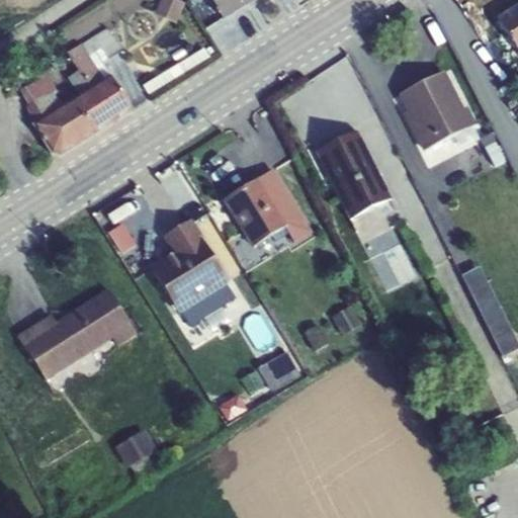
[(179,0),(160,0),(155,15),(179,23),(186,2),(179,0)]
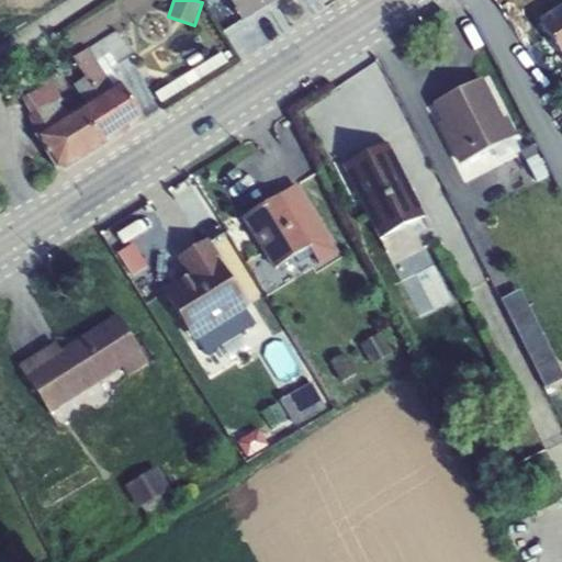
[(228,0),(242,21),(277,0),(228,0)]
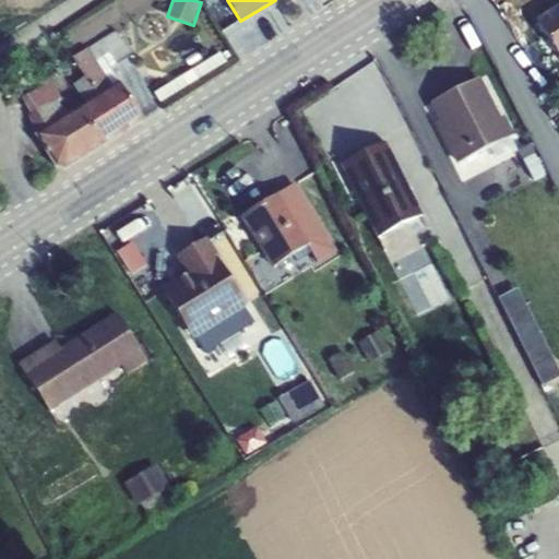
[(558,3),(535,20),(558,57),(558,3)]
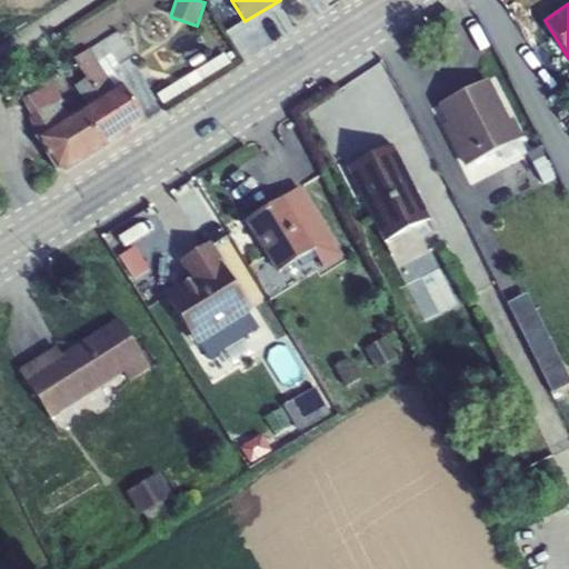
[(119,31),(105,40),(112,53),(120,66),(135,57),(119,31)]
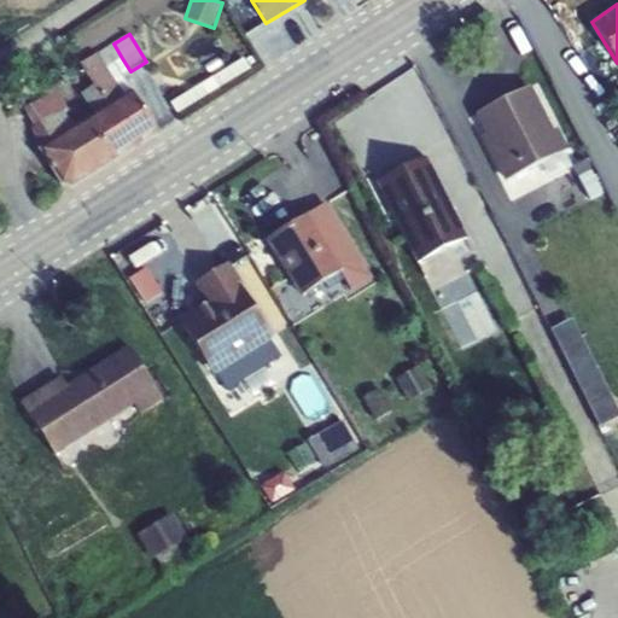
[(82,64),(109,106),(132,92),(114,63),(122,58),(114,44),(82,64)]
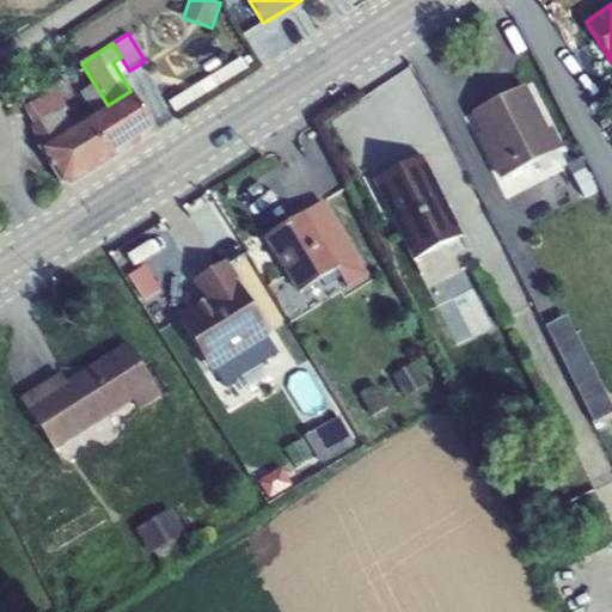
[(242,57),(172,102),(178,111),(249,67),(242,57)]
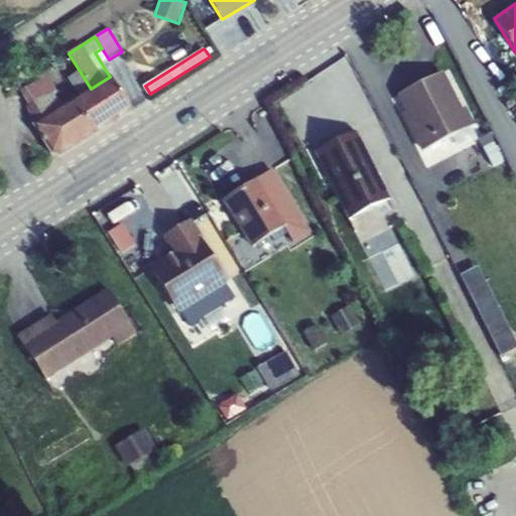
[(14,79),(20,91),(47,76),(44,68),(35,73),(32,68),(14,79)]
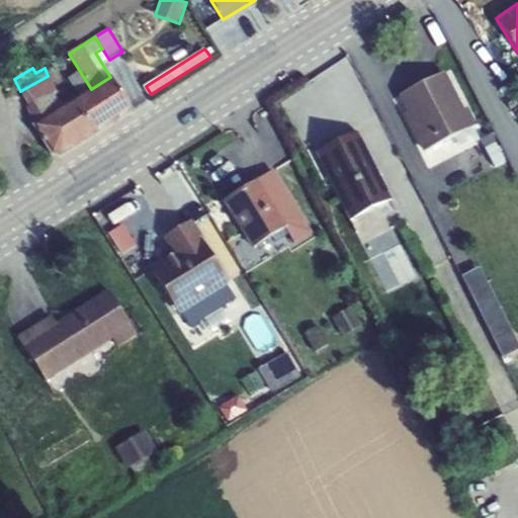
[(404,114),(423,151),(454,135),(461,149),(479,140),(481,139),(472,125),(477,123),(468,107),(464,109),(443,70),(399,93),(408,112),(404,114)]
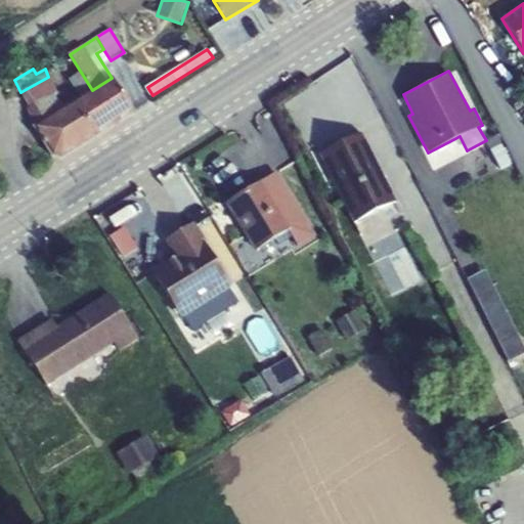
[(28,107),(34,126),(60,110),(53,95),(58,93),(48,77),(20,92),(30,106),(28,107)]
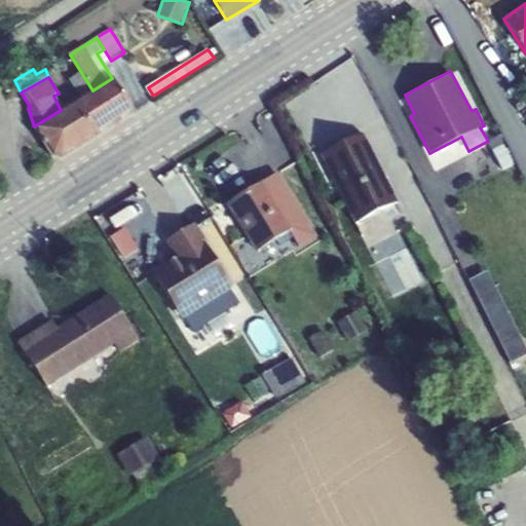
[(92,90),(115,126),(138,113),(112,78),(92,90)]
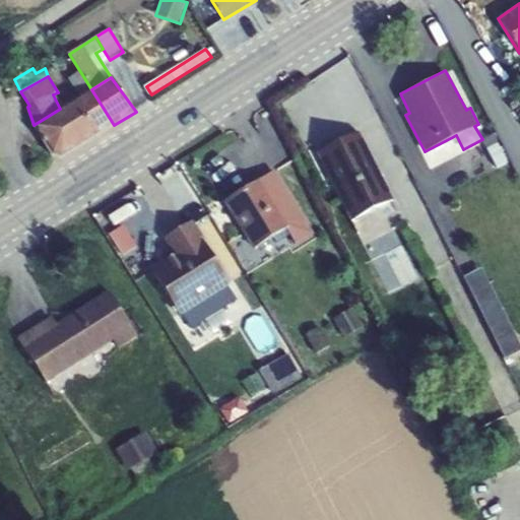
[(52,154),(62,158),(114,125),(91,89),(60,109),(34,125),(52,154)]
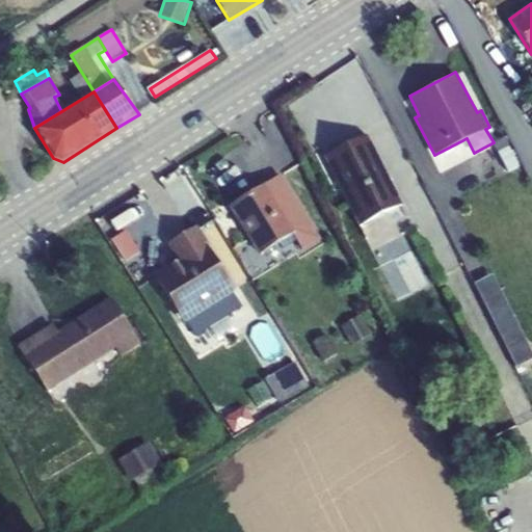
[(325,156),(360,227),(402,205),(368,135),(325,156)]
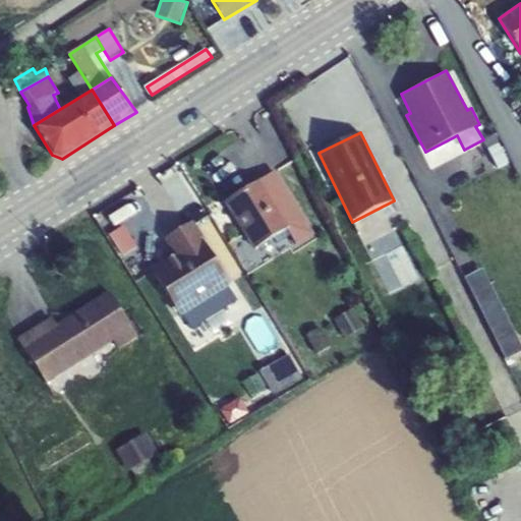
[(509,164),(494,134),(483,139),(481,140),(498,170),(509,164)]
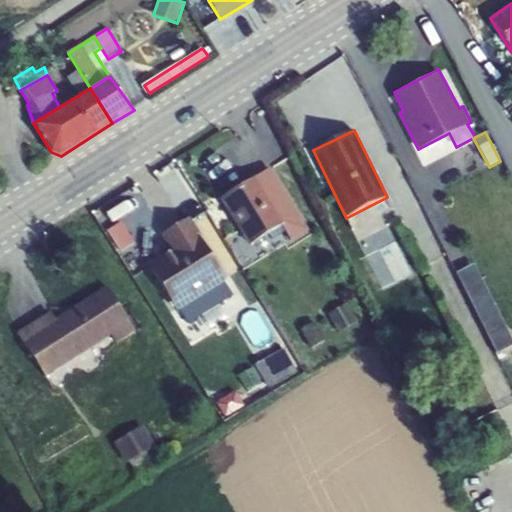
[(270,167),(219,197),(249,246),(282,225),(291,241),(309,231),(270,167)]
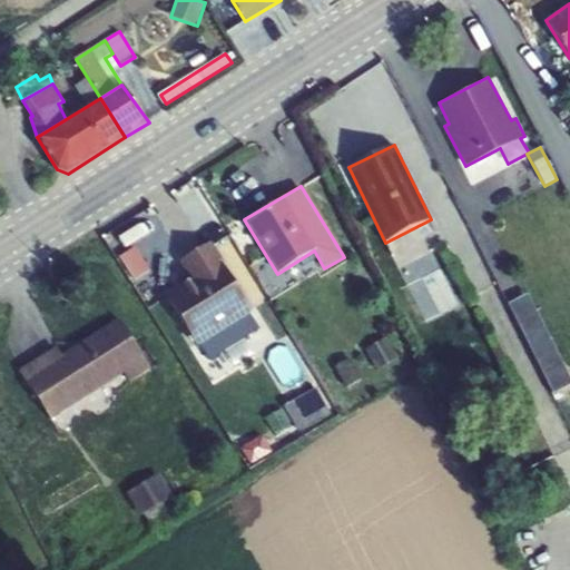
[(210,243),(179,263),(189,278),(167,293),(208,361),(259,330),(249,313),(253,312),(210,243)]
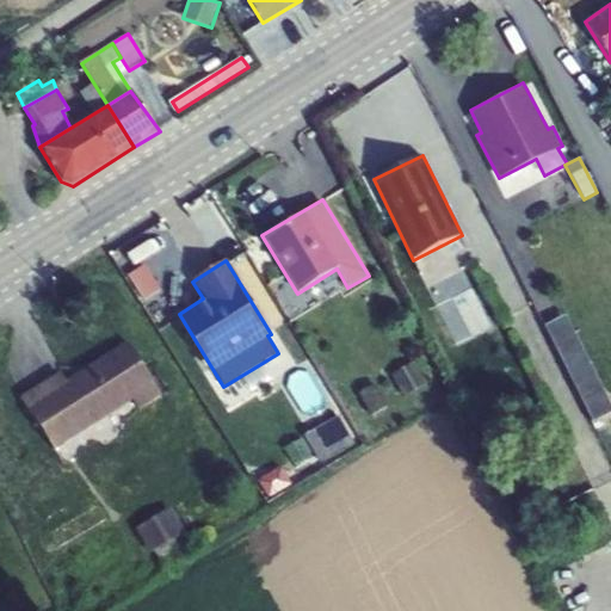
[(148,265),(135,271),(146,297),(159,291),(148,265)]
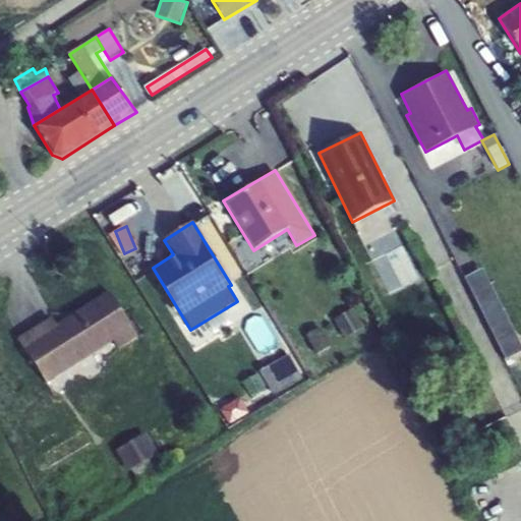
[(520,344),(482,268),(464,278),(506,361),(520,352),(520,344)]
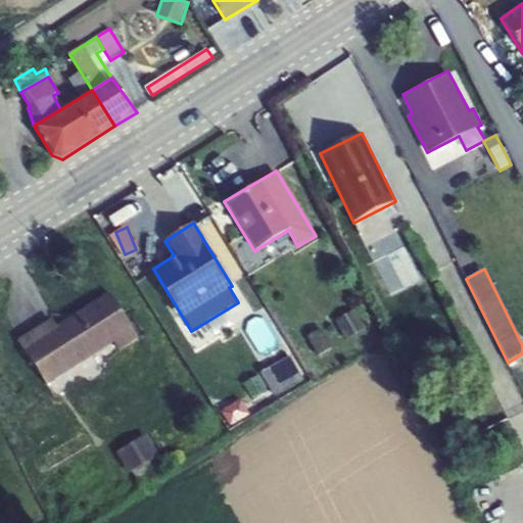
[(17,341),(46,385),(114,342),(119,349),(138,338),(109,293),(56,326),(52,319),(17,341)]
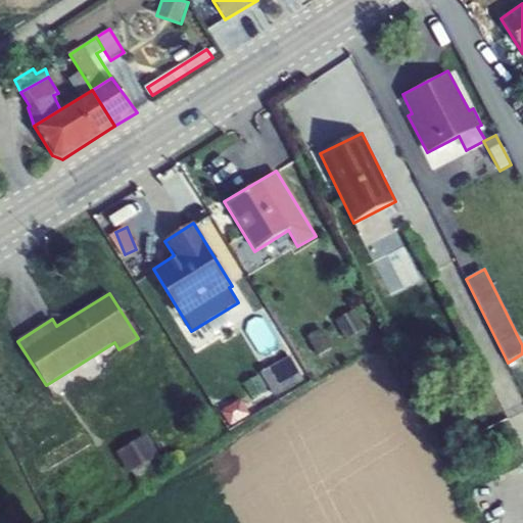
[(355,307),(306,336),(318,357),(367,328),(355,307)]
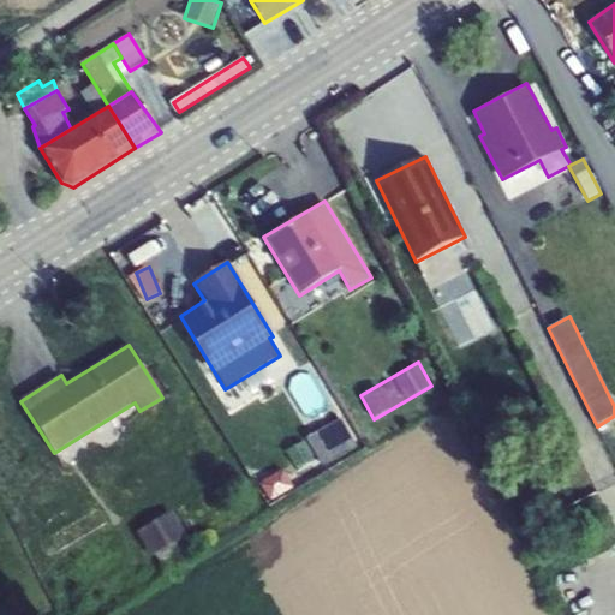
[(342,416),(306,436),(323,466),(359,446),(342,416)]
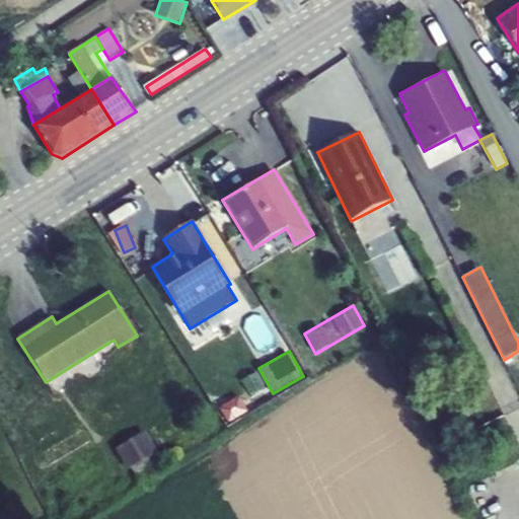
[(492,392),(478,399),(489,419),(502,413),(492,392)]
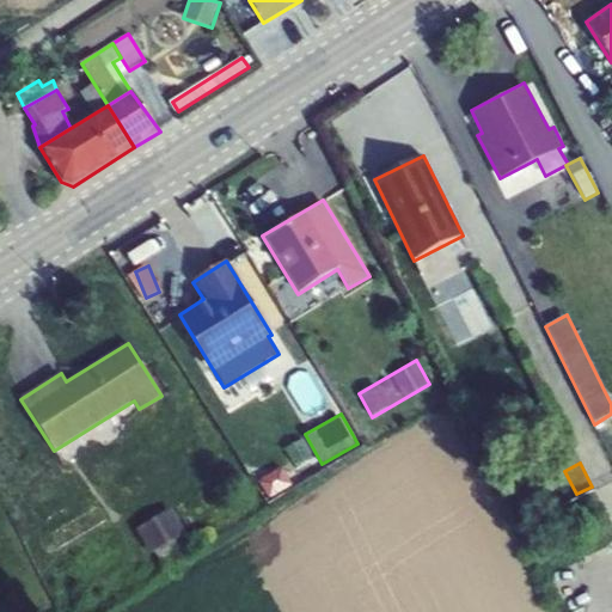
[(171,508),(135,530),(151,555),(155,552),(166,569),(197,551),(171,508)]
